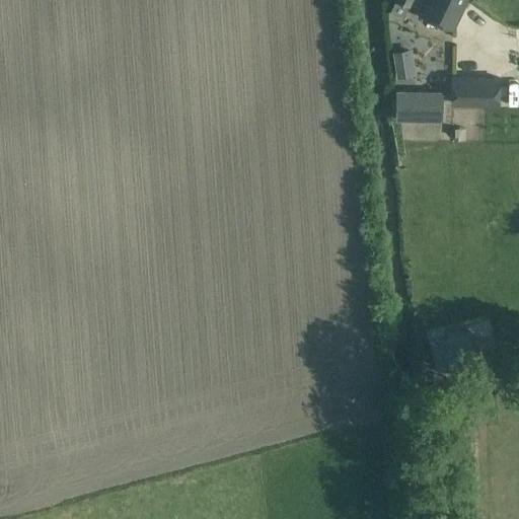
[(410,8),(413,0),(395,0),(395,1),(410,8)]
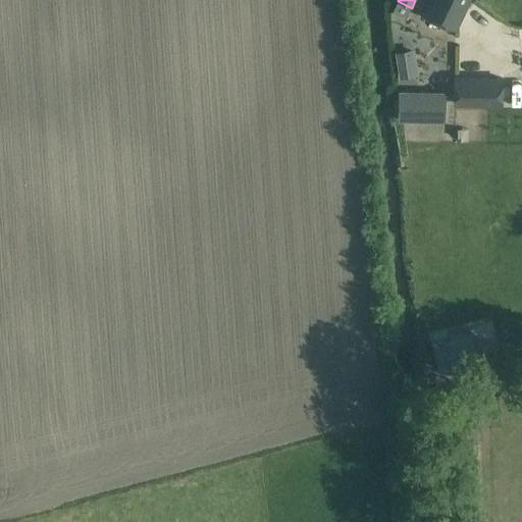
[(427,0),(422,13),(455,29),(468,0),(427,0)]
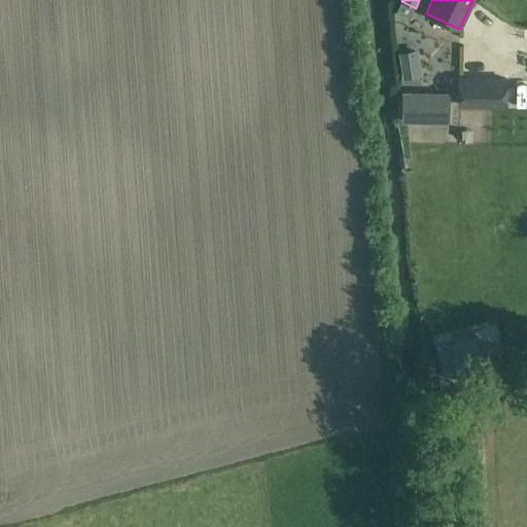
[(422,75),(418,48),(399,51),(403,78),(422,75)]
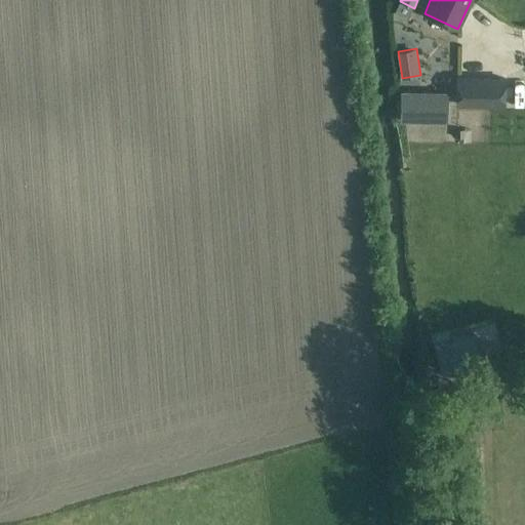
[(457,105),(503,106),(505,79),(457,79),(457,105)]
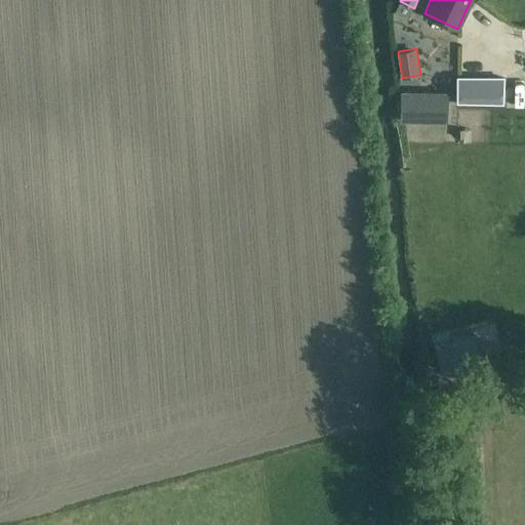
[(401,122),(448,123),(448,93),(401,91),(400,101),(397,101),(396,118),(401,118),(401,122)]
